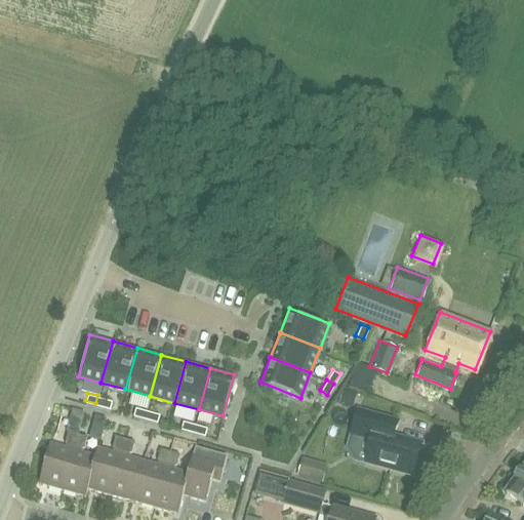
[(111,399),(97,395),(95,403),(109,407),(111,399)]
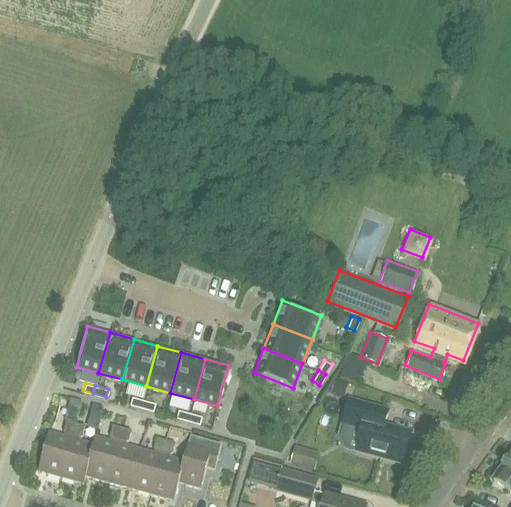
[(68,395),(65,406),(77,409),(80,399),(68,395)]
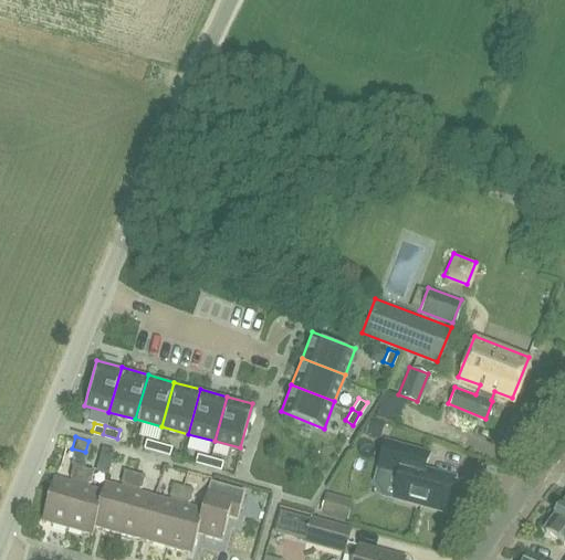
[(143,446),(155,450),(158,441),(145,437),(143,446)]
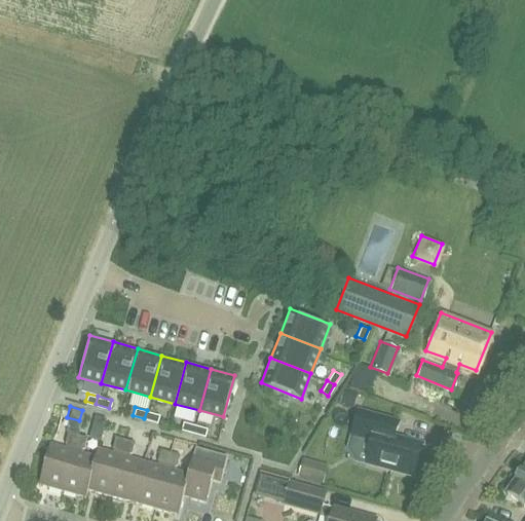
[(397,419),(358,408),(350,433),(370,438),(364,459),(412,473),(420,441),(392,434),(397,419)]
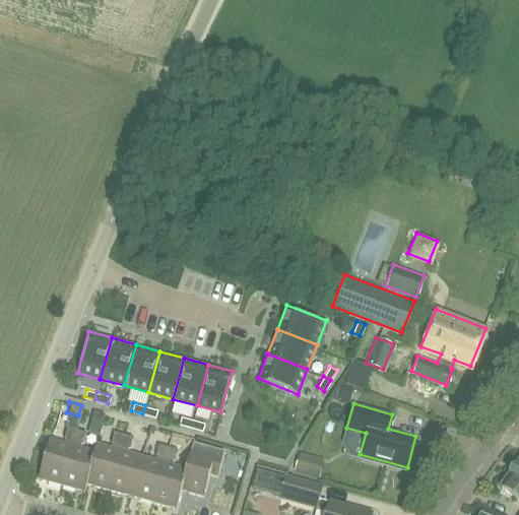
[(156,408),(145,405),(142,413),(154,416),(156,408)]
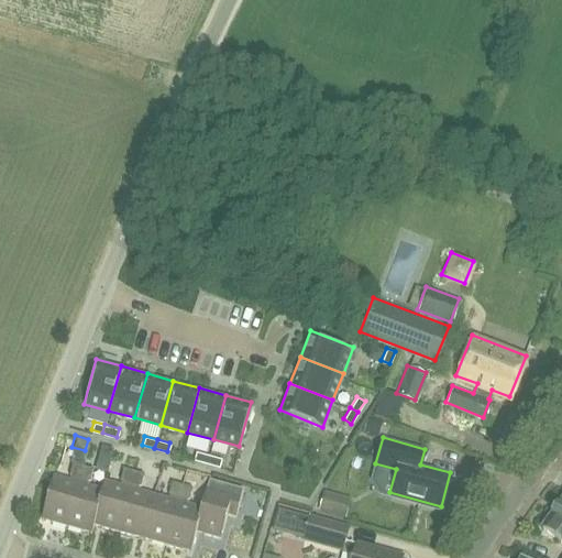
[(193,459),(207,462),(210,453),(196,450),(193,459)]
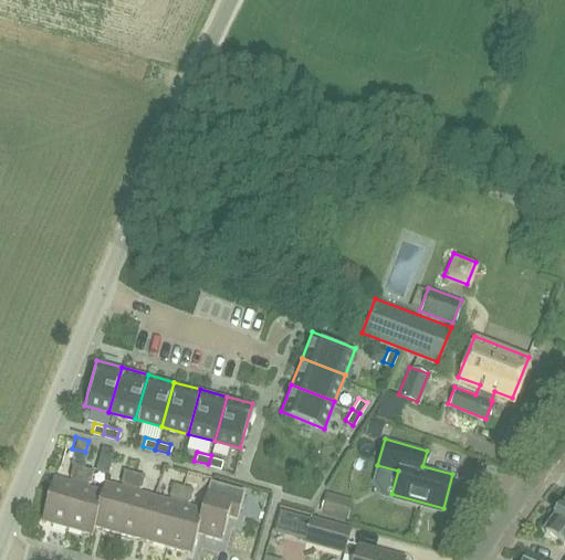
[(222,458),(211,455),(208,464),(220,467),(222,458)]
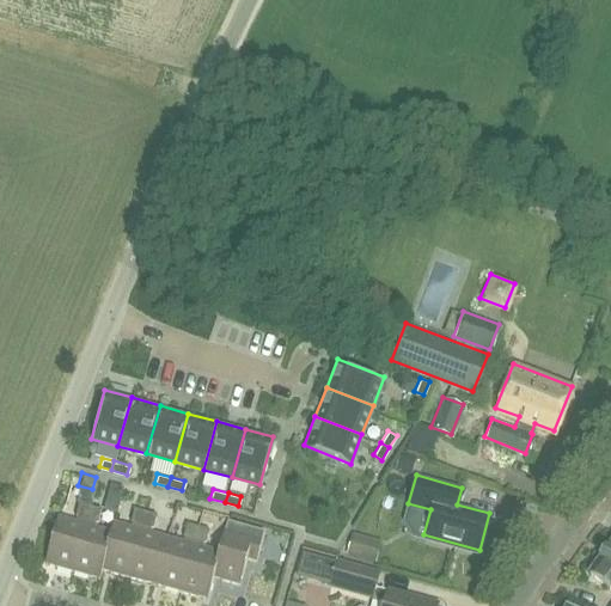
[(78,501),(73,518),(56,514),(43,561),(71,568),(89,503),(78,501)]
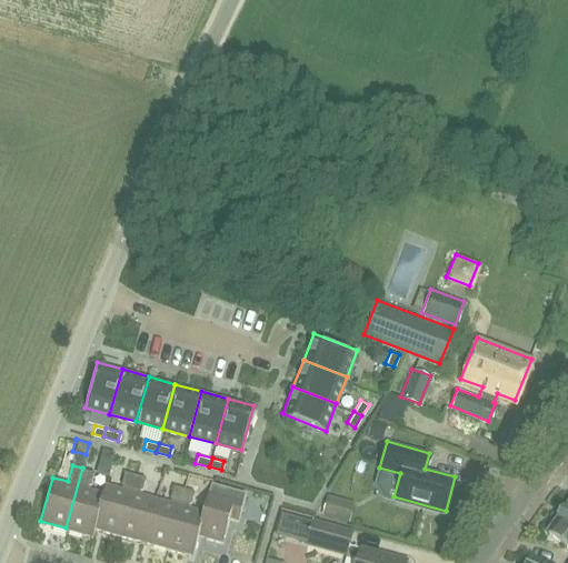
[(92,471),(82,468),(66,528),(91,534),(93,526),(101,491),(88,488),(92,471)]
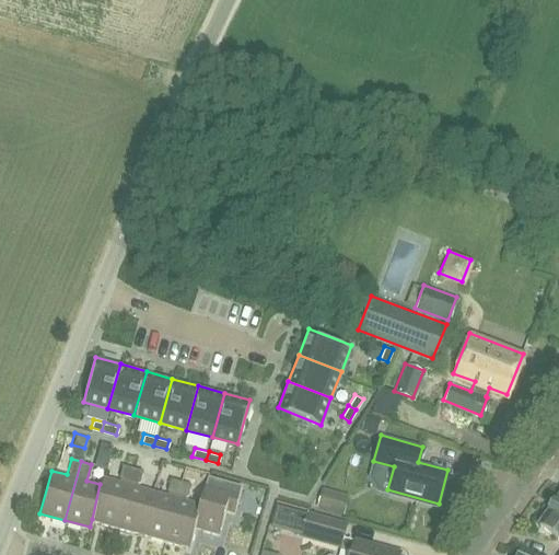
[(103,475),(100,484),(92,519),(115,525),(131,466),(121,463),(117,480),(103,475)]
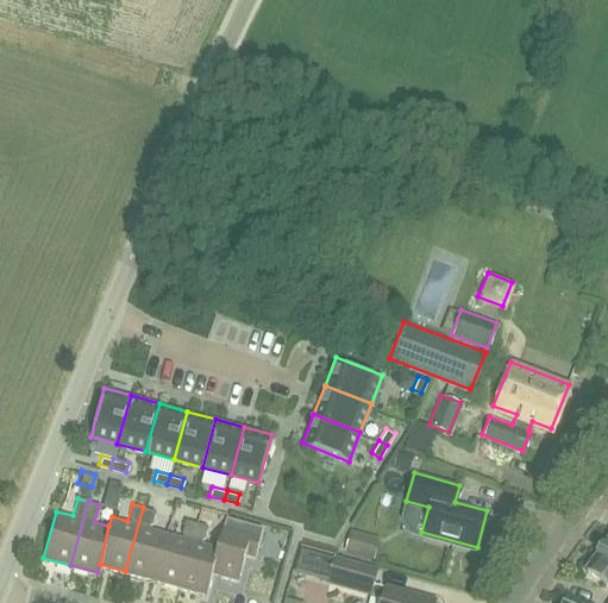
[(154,509),(143,507),(125,571),(151,578),(164,532),(149,527),(154,509)]
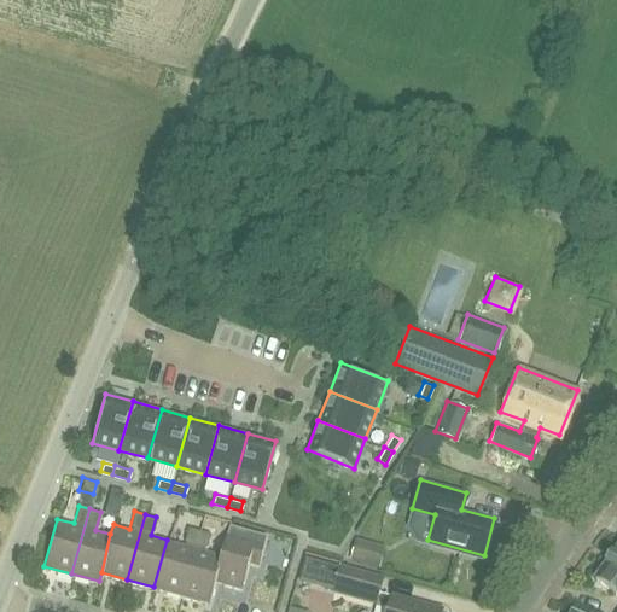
[(219,554),(214,580),(240,587),(248,560),(257,563),(265,534),(228,523),(226,532),(219,554)]
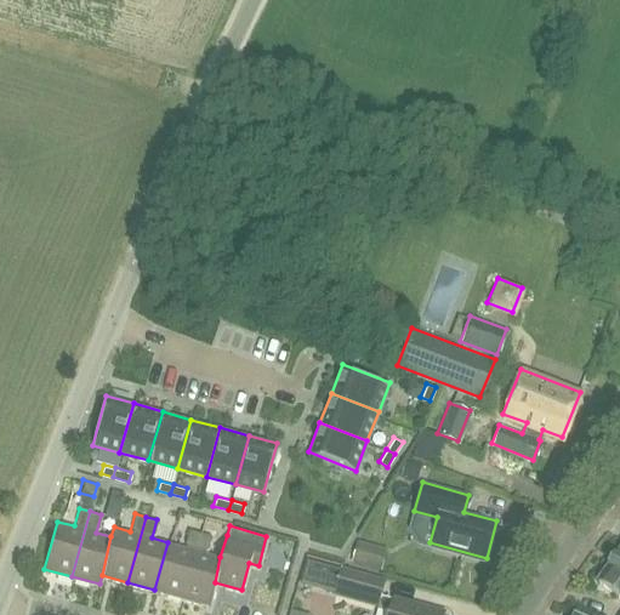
[(183,546),(168,542),(154,590),(181,597),(199,531),(188,528),(183,546)]
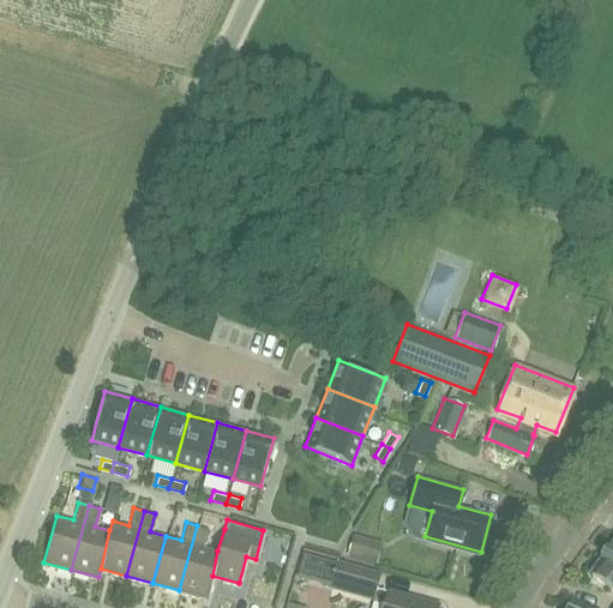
[(208,529),(197,525),(179,590),(206,597),(212,576),(217,551),(203,546),(208,529)]
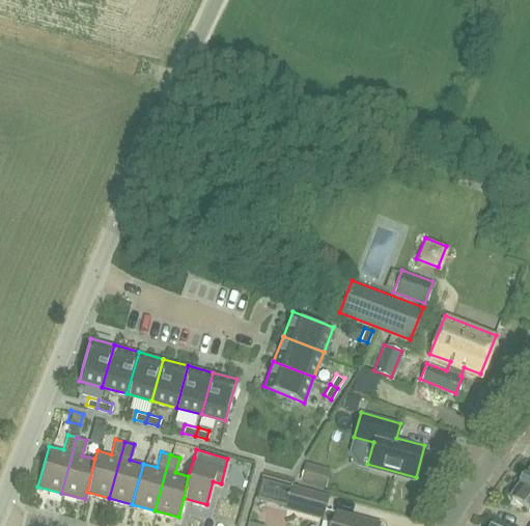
[(529,466),(509,495),(529,509),(529,466)]
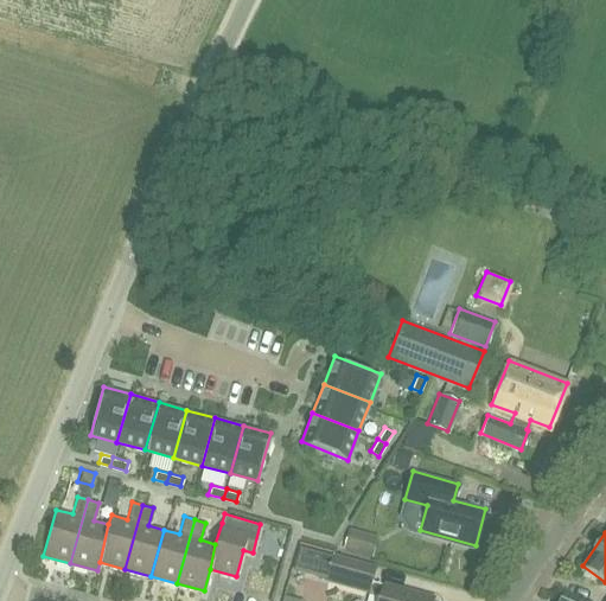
[(293,563),(313,569),(319,550),(298,544),(293,563)]
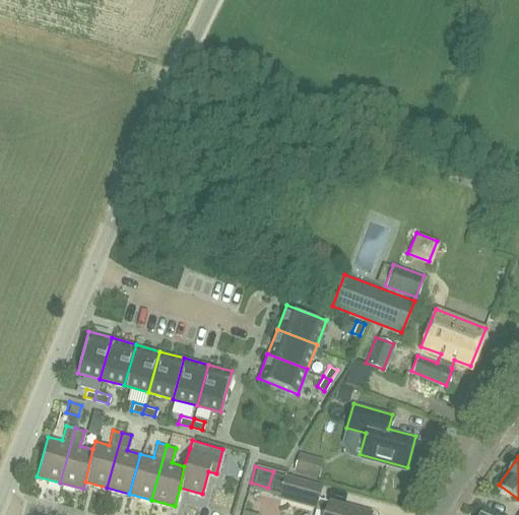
[(315,504),(315,503),(317,504),(317,506),(326,508),(324,514),(368,514),(370,511),(317,496),(320,485),(284,474),(279,494),(315,504)]
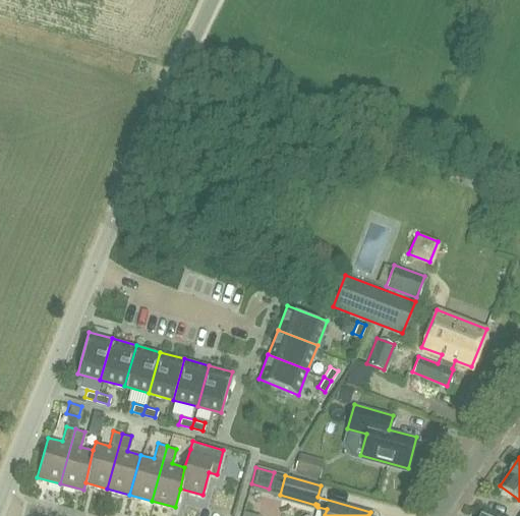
[(235,515),(252,515),(254,509),(239,505),(235,515)]
